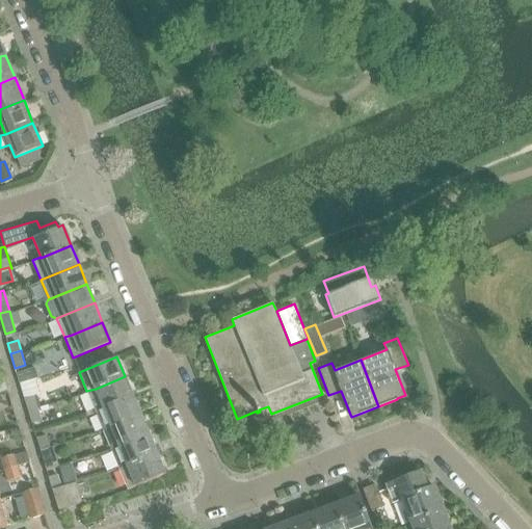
[(17,371),(19,380),(37,375),(34,366),(17,371)]
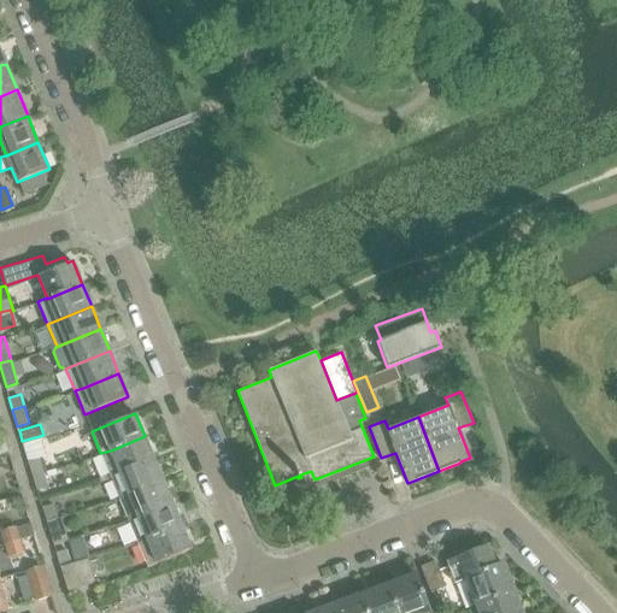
[(100,453),(110,477),(154,459),(145,436),(111,451),(100,453)]
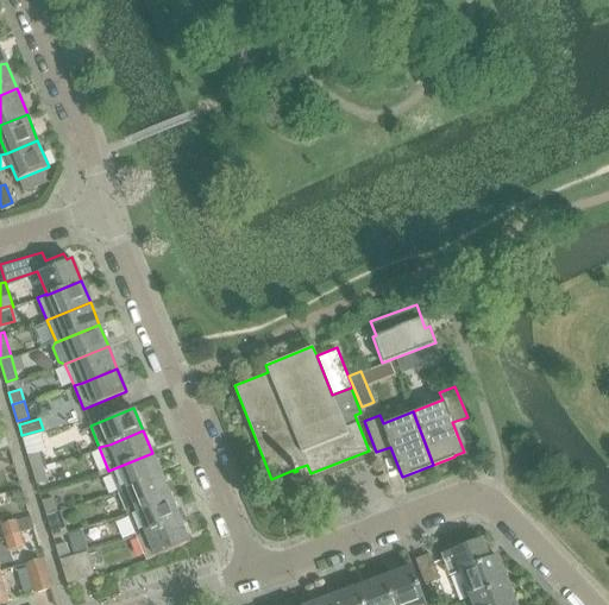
[(27,454),(32,468),(42,466),(37,452),(27,454)]
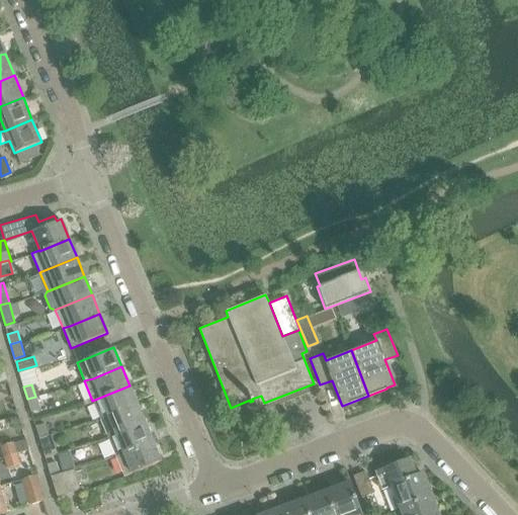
[(92,401),(100,419),(137,404),(130,385),(92,401)]
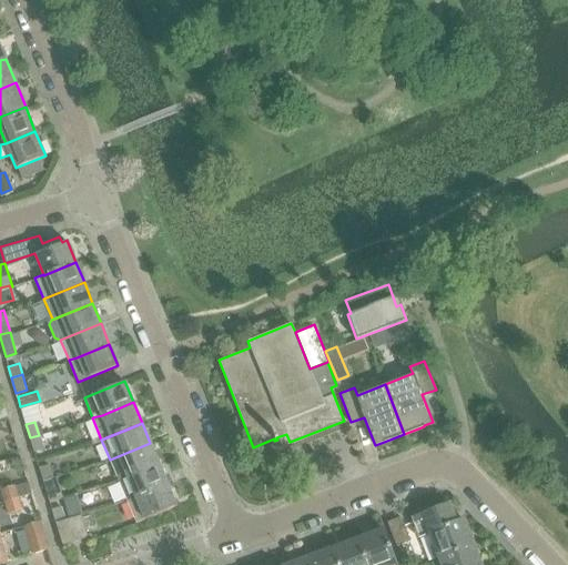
[(43,449),(39,435),(30,437),(34,451),(43,449)]
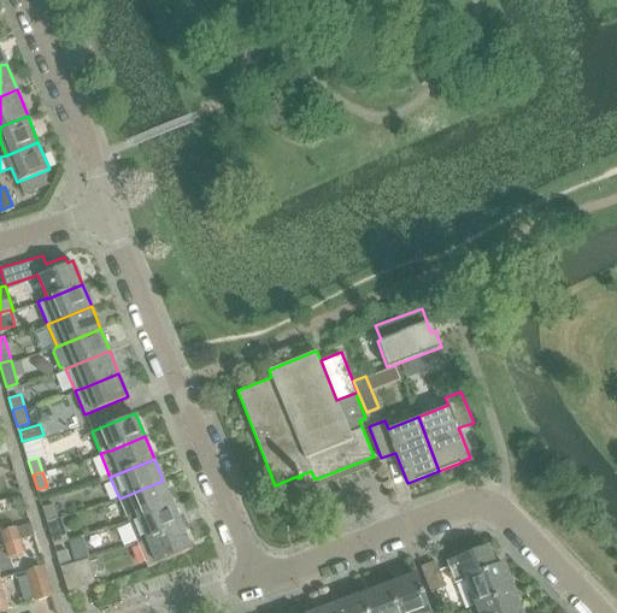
[(119,499),(129,520),(172,502),(163,481),(119,499)]
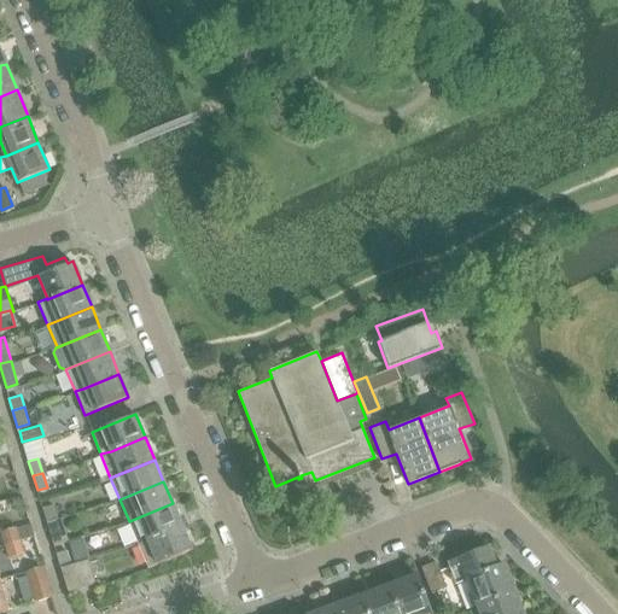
[(41,506),(46,520),(57,518),(52,502),(41,506)]
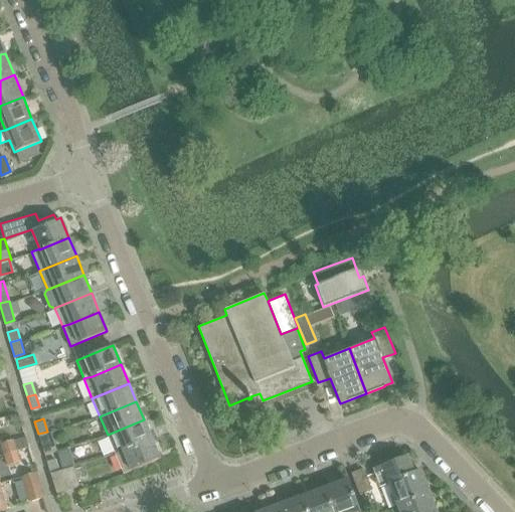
[(108,435),(116,454),(151,439),(144,419),(108,435)]
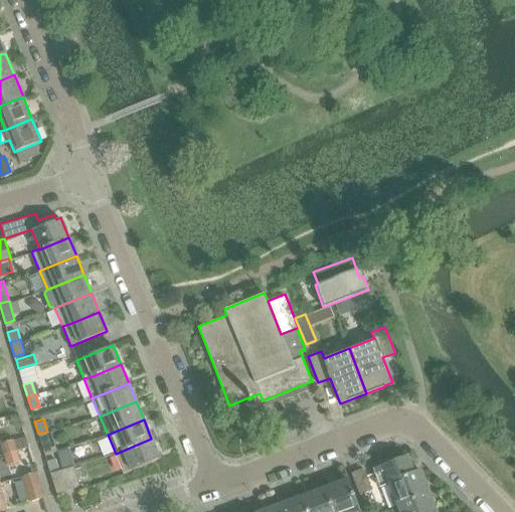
[(51,431),(47,432),(38,434),(44,454),(57,450),(51,431)]
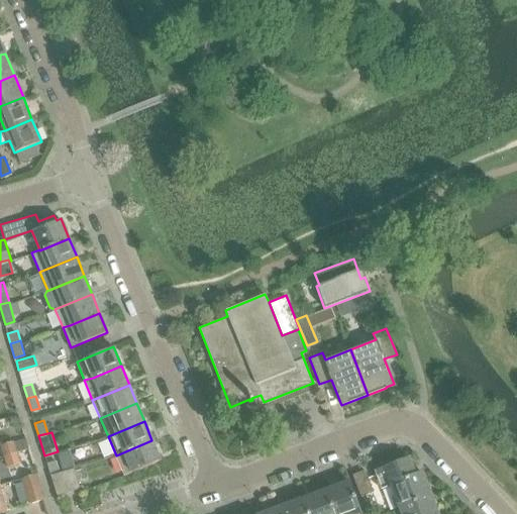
[(25,436),(14,440),(17,450),(28,447),(25,436)]
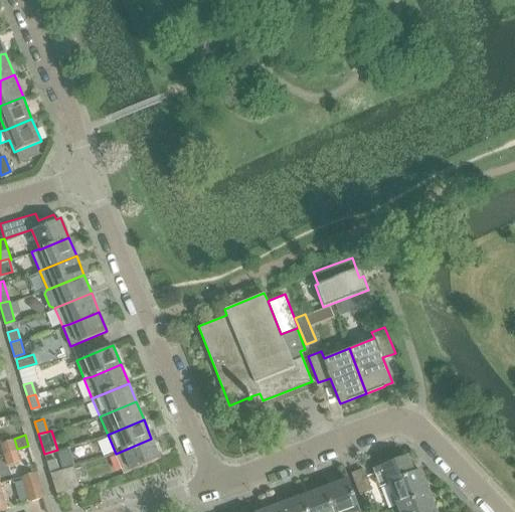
[(2,442),(5,453),(17,450),(17,449),(14,439),(2,442)]
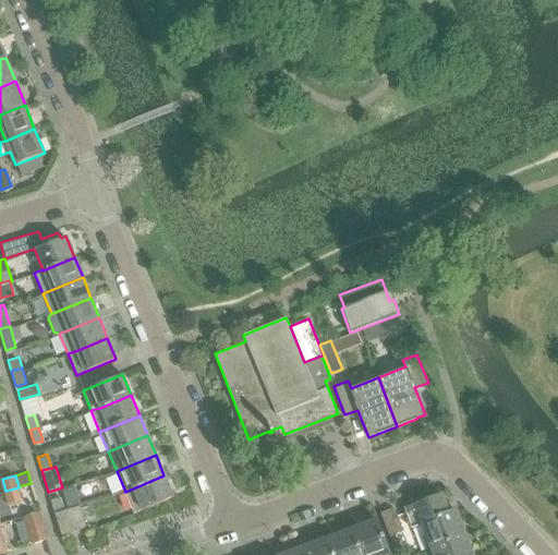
[(172,496),(164,475),(125,492),(133,513),(172,496)]
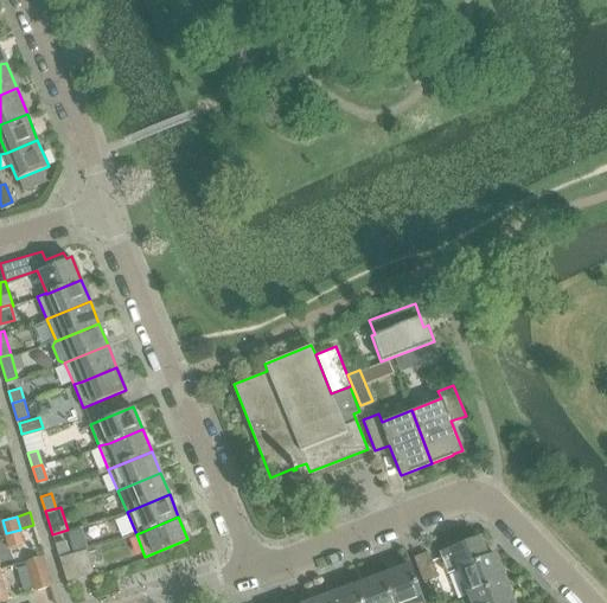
[(24,543),(20,530),(6,533),(10,546),(24,543)]
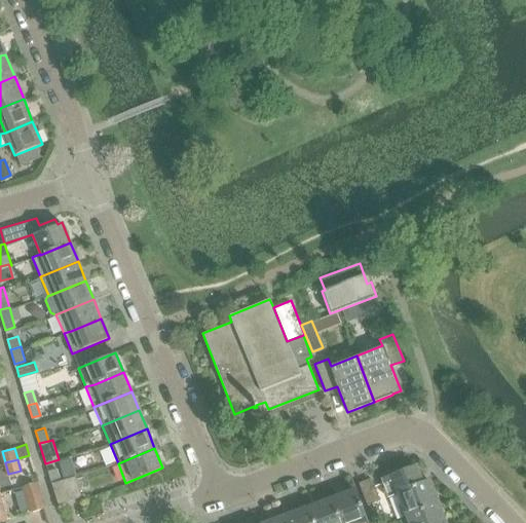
[(397,493),(406,517),(439,503),(429,480),(422,483),(415,465),(381,479),(388,496),(397,493)]
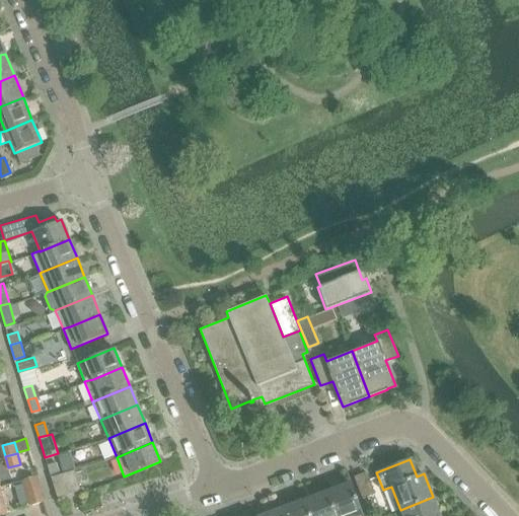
[(47,464),(51,476),(62,473),(58,461),(47,464)]
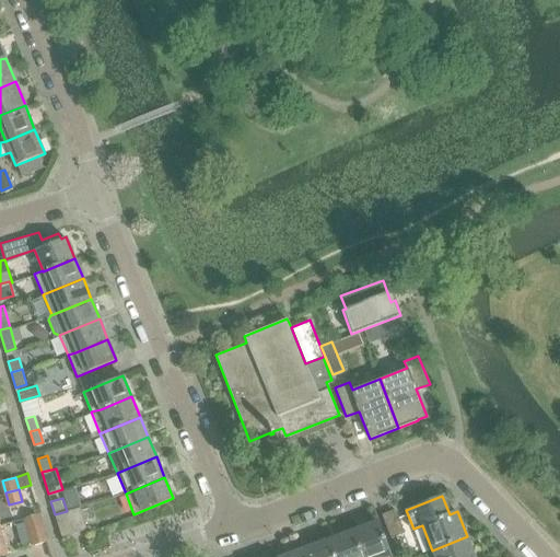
[(80,507),(67,511),(55,514),(61,535),(86,529),(80,507)]
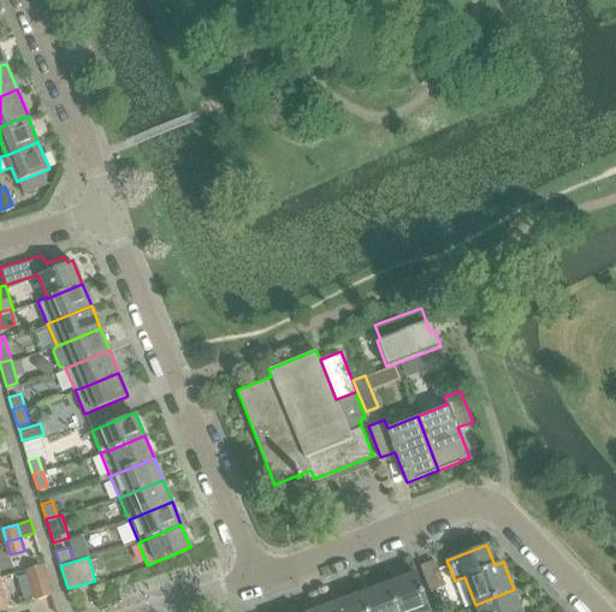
[(98,557),(89,559),(92,571),(101,569),(98,557)]
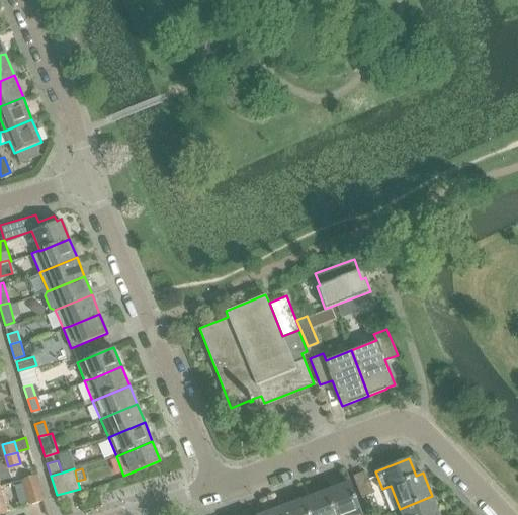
[(362,497),(374,492),(366,470),(354,475),(362,497)]
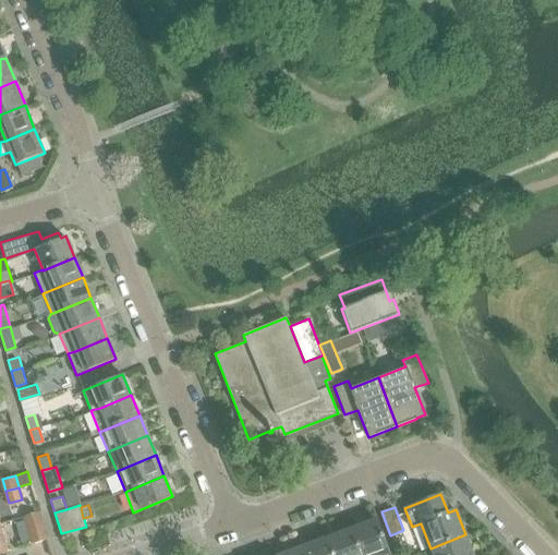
[(32,543),(47,538),(39,510),(23,516),(32,543)]
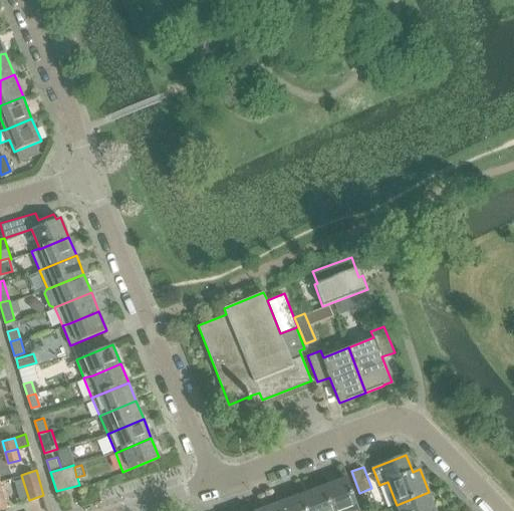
[(322,486),(332,510),(358,510),(346,477),(322,486)]
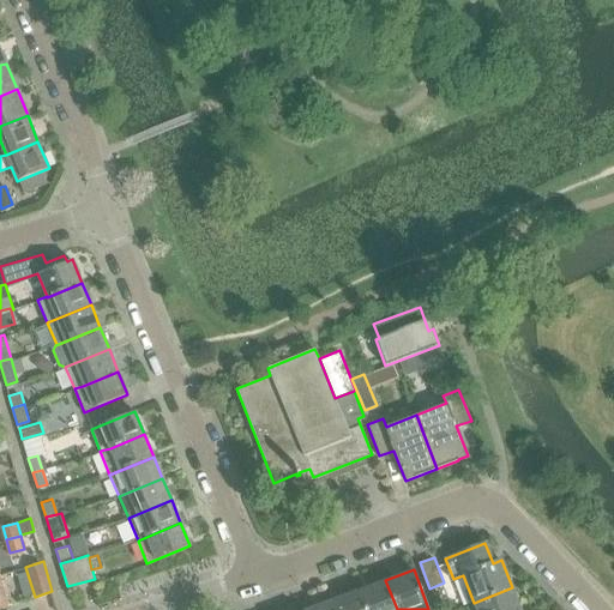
[(366,609),(397,609),(385,580),(359,591),(366,609)]
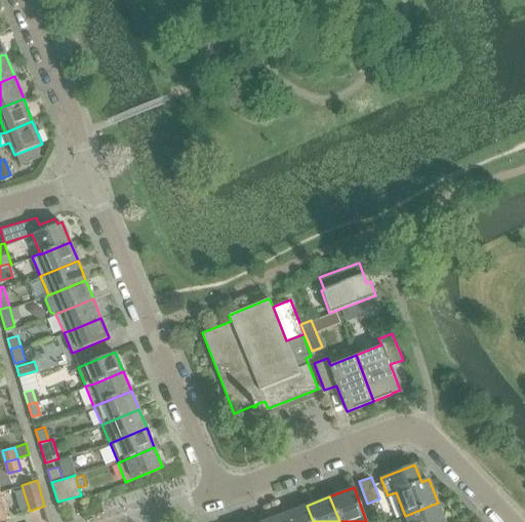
[(405,516),(407,521),(445,521),(438,503),(405,516)]
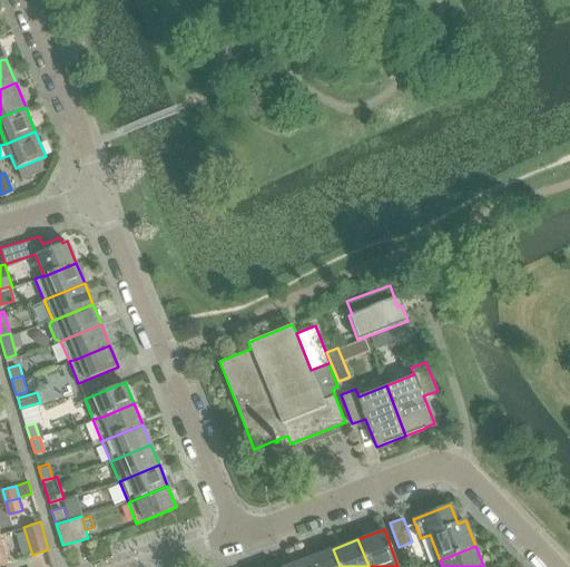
[(340,566),(333,549),(308,558),(311,566),(340,566)]
